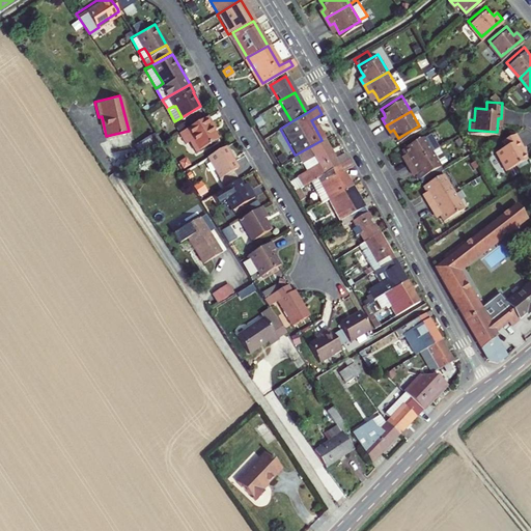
[(206,115),(178,131),(185,141),(189,139),(195,150),(218,138),(208,123),(211,121),(206,115)]
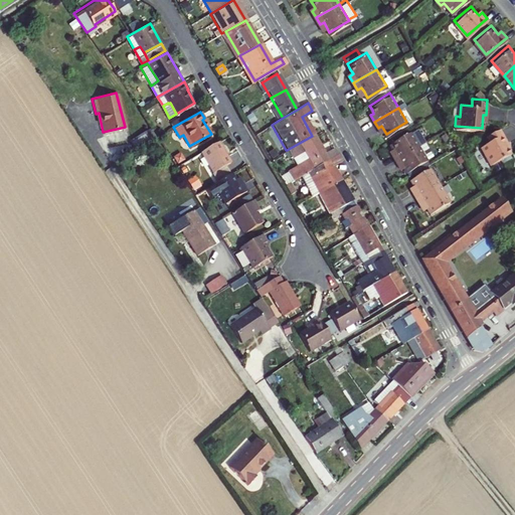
[(506,139),(499,126),(486,133),(489,139),(480,144),(490,162),(510,151),(504,140),(506,139)]
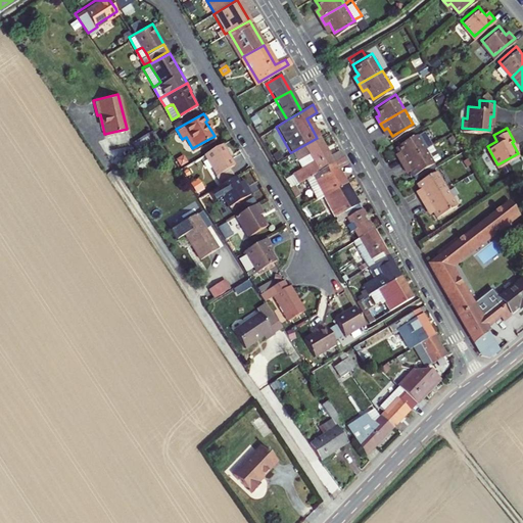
[(396,153),(400,159),(425,145),(416,131),(395,143),(398,148),(399,151),(396,153)]
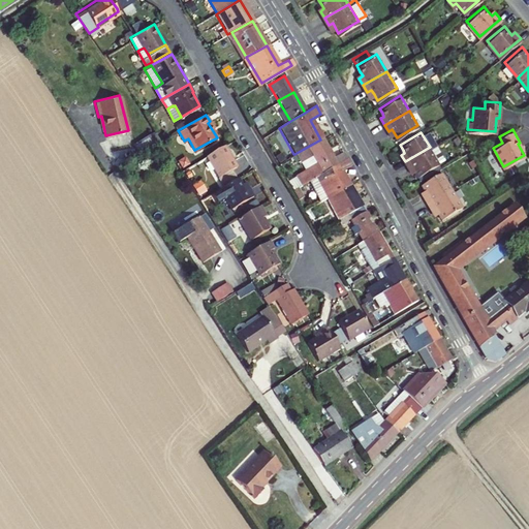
[(320,139),(294,154),(293,154),(292,154),(303,170),(294,176),(300,186),(314,177),(344,158),(341,152),(331,157),(320,139)]
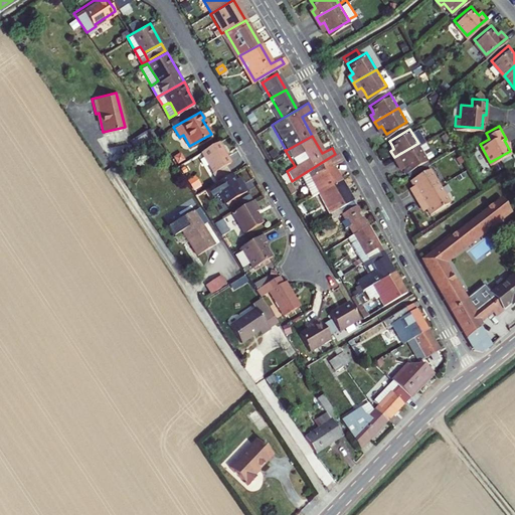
[(418,143),(394,157),(398,163),(401,162),(403,165),(406,170),(426,157),(425,156),(433,152),(424,139),(418,143)]
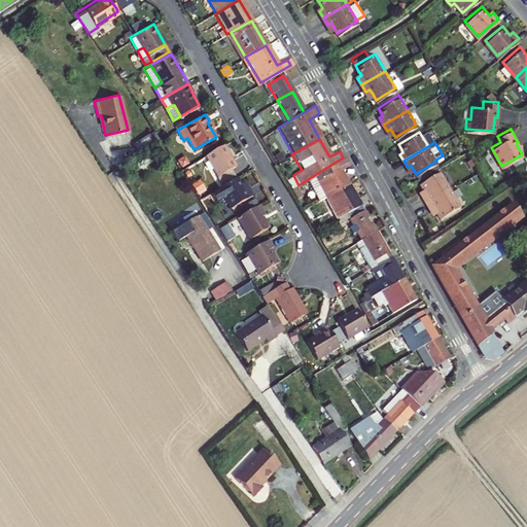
[(222,143),(204,153),(216,175),(235,165),(222,143)]
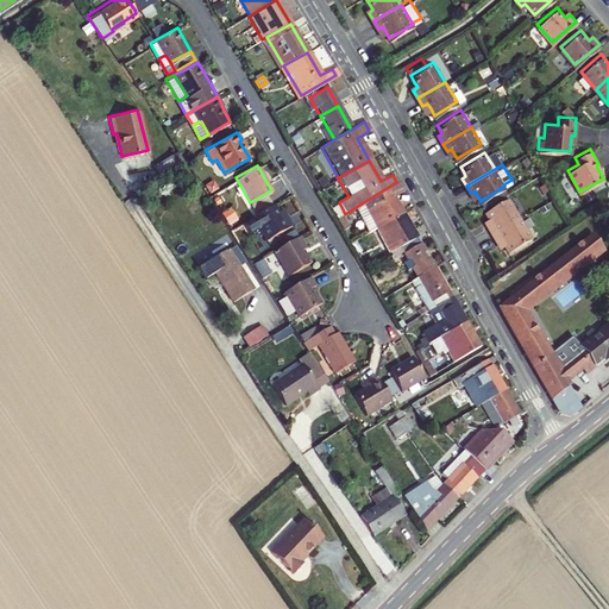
[(376,228),(400,213),(390,196),(401,190),(396,182),(362,203),(376,228)]
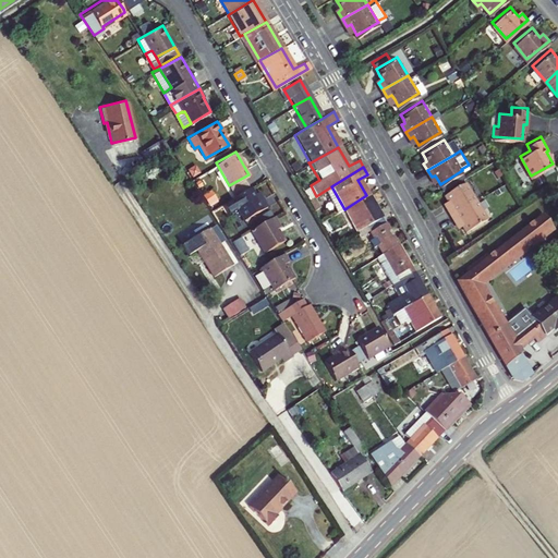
[(446,205),(450,211),(475,197),(465,179),(444,192),(447,197),(450,202),(446,205)]
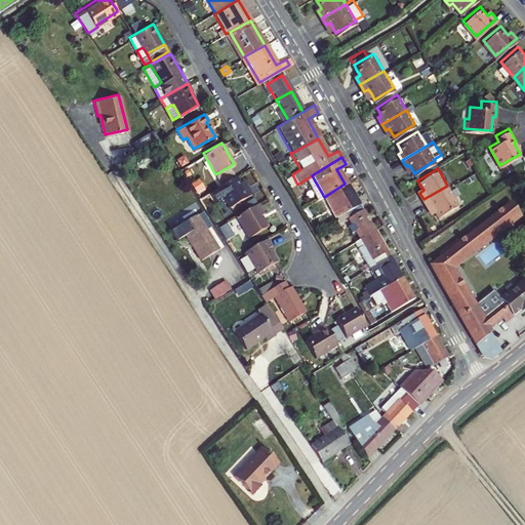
[(235,175),(216,186),(208,191),(212,200),(221,195),(229,206),(251,193),(247,186),(243,189),(239,183),(235,175)]
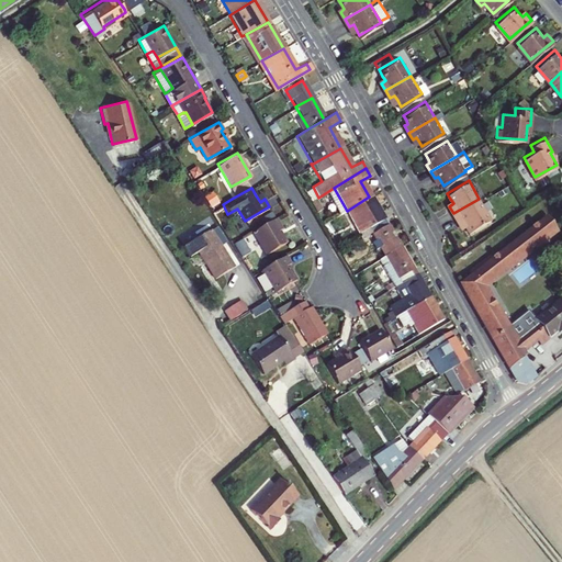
[(212,206),(221,203),(218,193),(209,197),(212,206)]
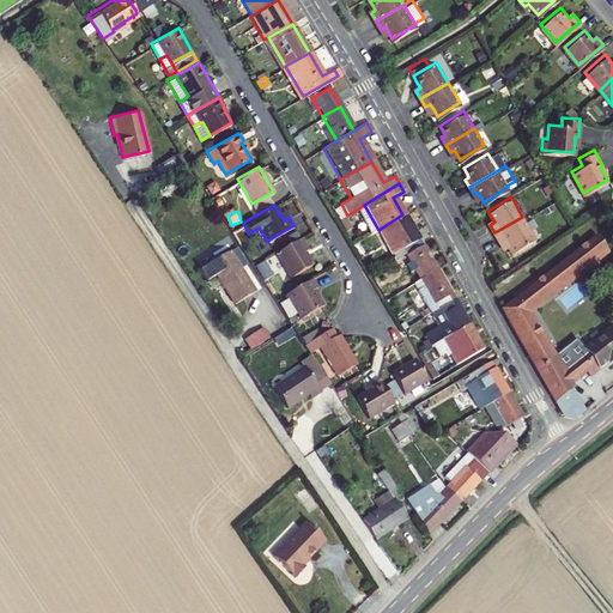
[(400,250),(417,241),(402,214),(378,230),(393,255),(400,250)]
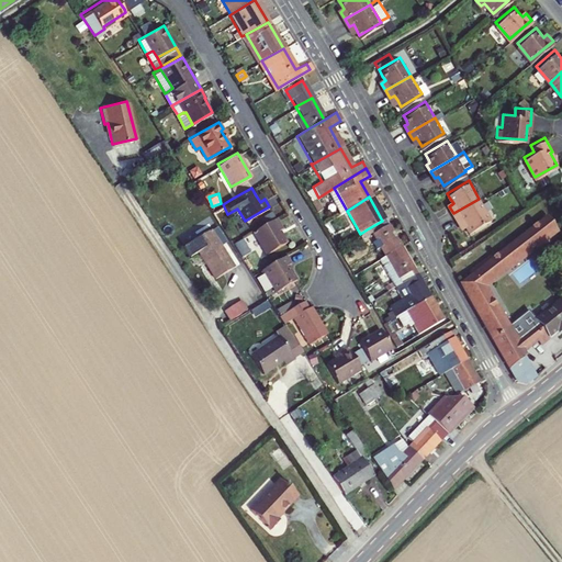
[(479,199),(453,213),(458,221),(462,218),(465,223),(469,229),(491,217),(479,199)]
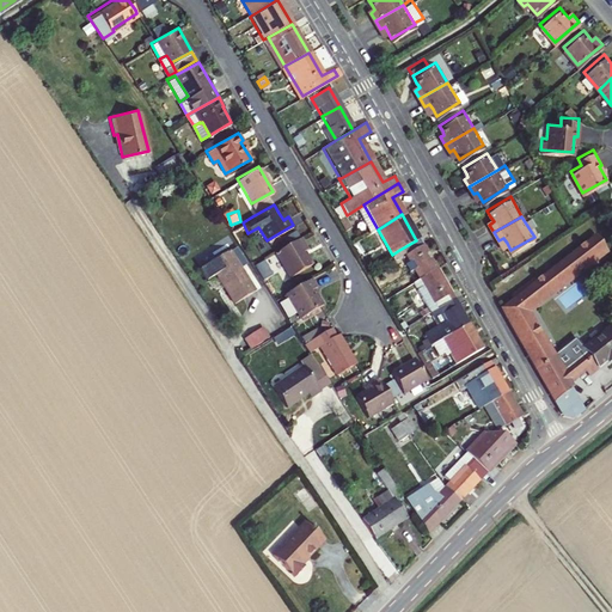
[(604,239),(594,226),(500,298),(561,404),(571,407),(581,398),(567,373),(582,360),(586,366),(604,350),(606,354),(611,348),(611,322),(607,317),(570,346),(574,350),(560,361),(524,300),(604,239)]
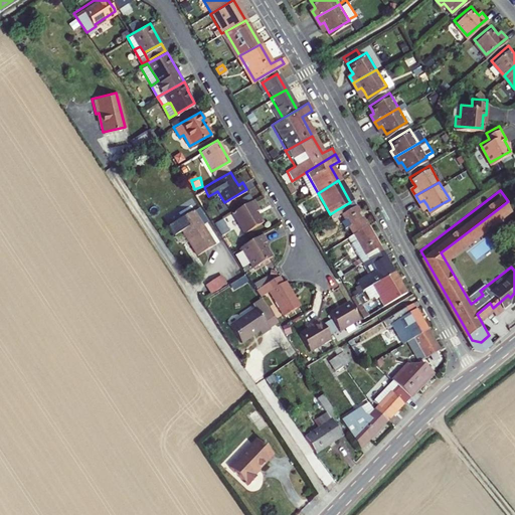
[(251,199),(230,211),(241,231),(261,220),(254,210),(258,208),(251,199)]
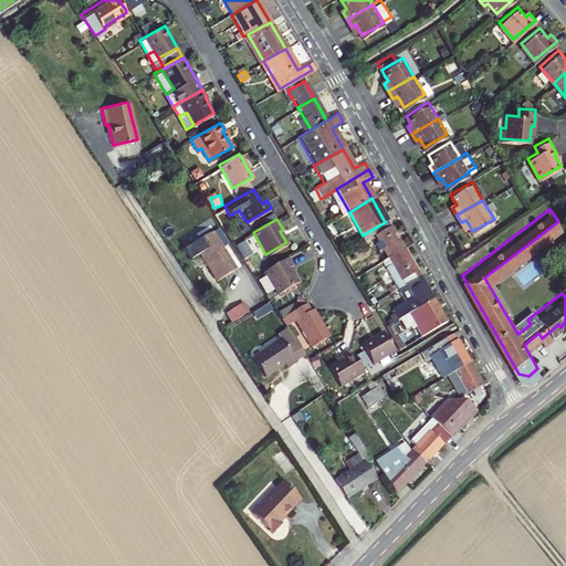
[(385,259),(400,249),(395,239),(391,241),(388,234),(391,233),(385,222),(369,231),(385,259)]
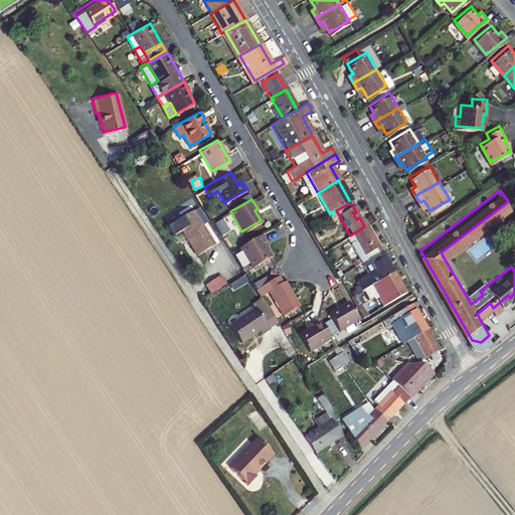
[(211,242),(190,208),(166,223),(171,233),(179,229),(194,253),(211,242)]
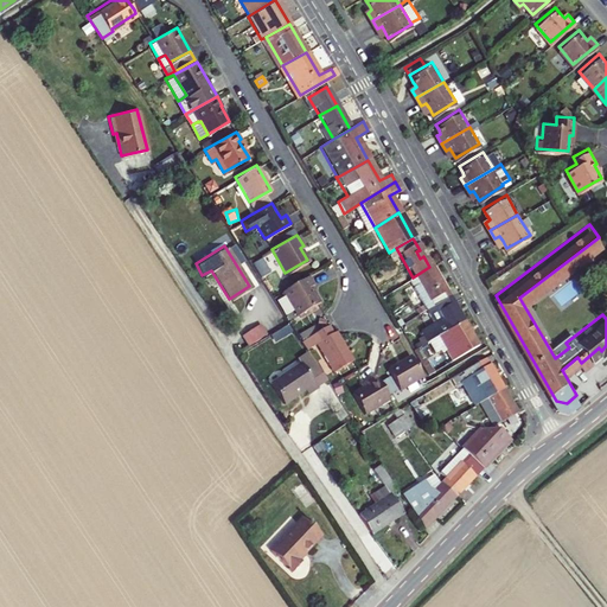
[(423,311),(446,295),(429,267),(413,278),(407,281),(423,311)]
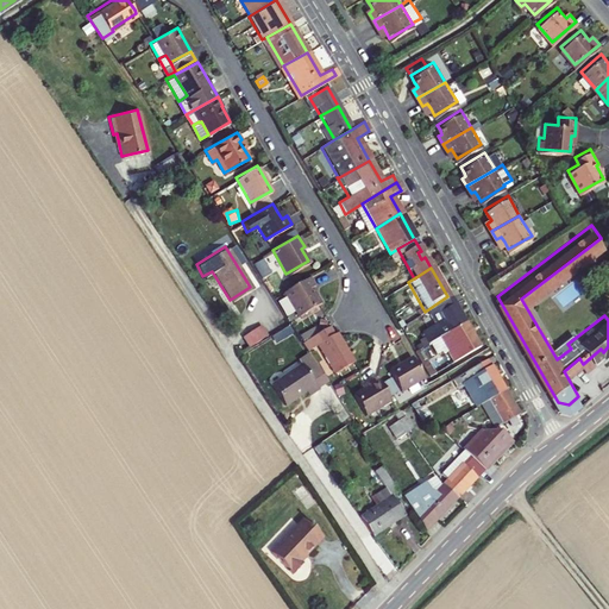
[(312,286),(307,277),(282,292),(295,315),(318,302),(309,287),(312,286)]
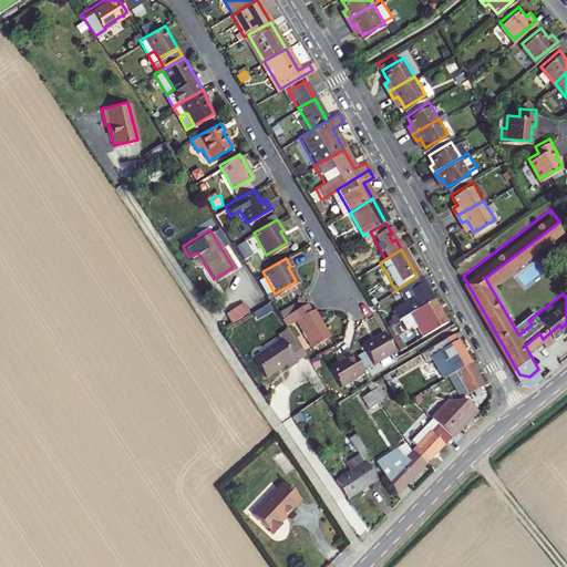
[(416,276),(395,290),(403,302),(389,310),(394,319),(397,318),(431,300),(416,276)]
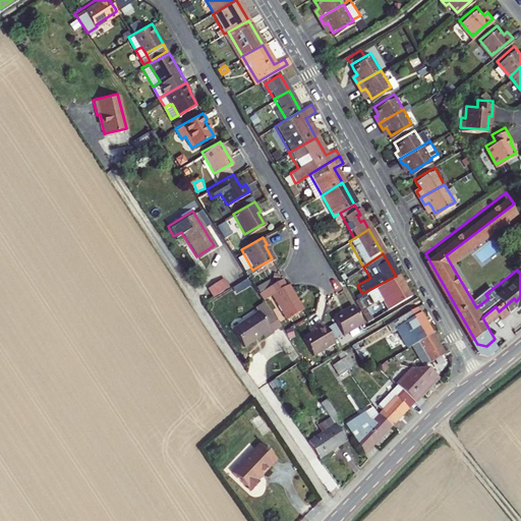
[(380,300),(385,308),(407,295),(396,276),(364,292),(370,302),(374,299),(375,301),(380,300)]
